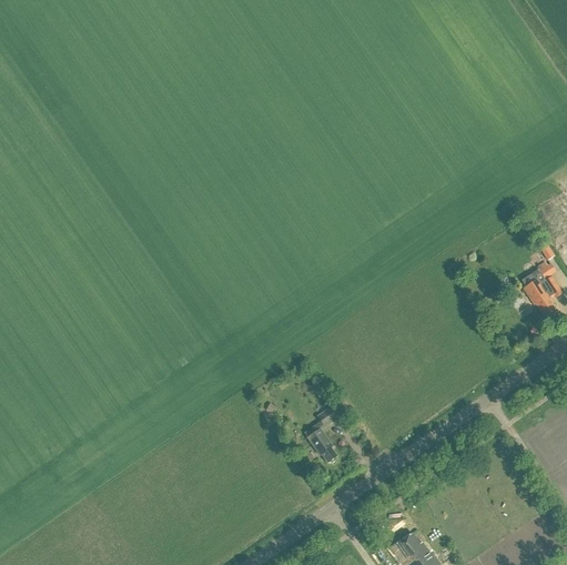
[(540,245),(548,259),(556,254),(547,241),(540,245)]
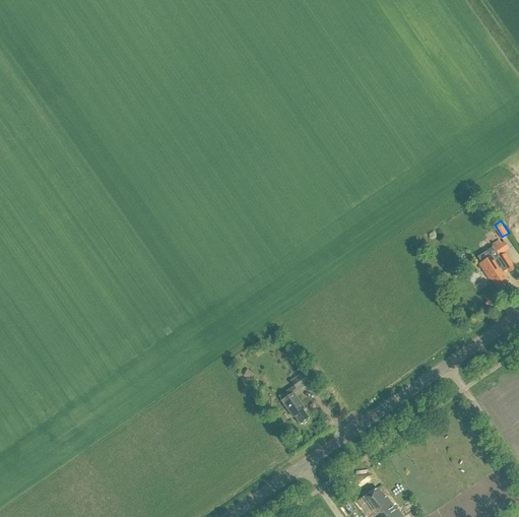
[(492,242),(500,254),(510,247),(505,239),(502,242),(499,238),(492,242)]
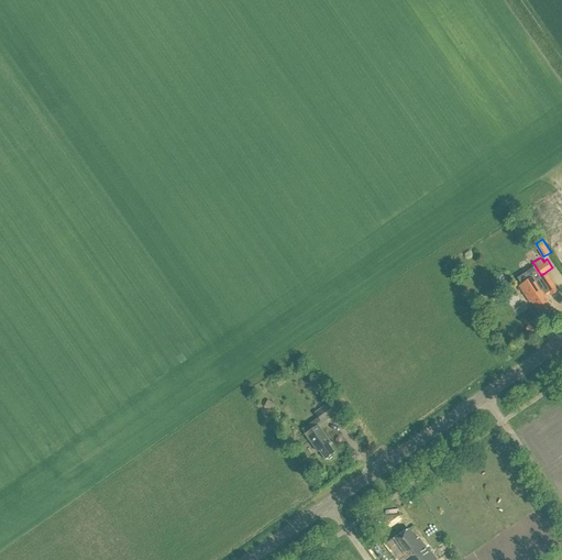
[(532,310),(536,311),(538,309),(538,310),(549,303),(543,295),(548,292),(549,293),(557,288),(546,272),(539,276),(547,288),(541,292),(531,275),(518,284),(528,300),(530,298),(532,303),(530,304),(530,307),(532,310)]
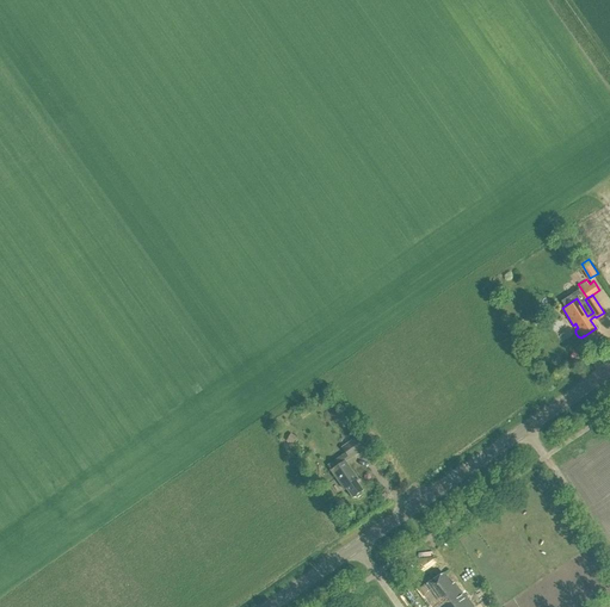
[(308,406),(299,412),(301,416),(310,410),(308,406)]
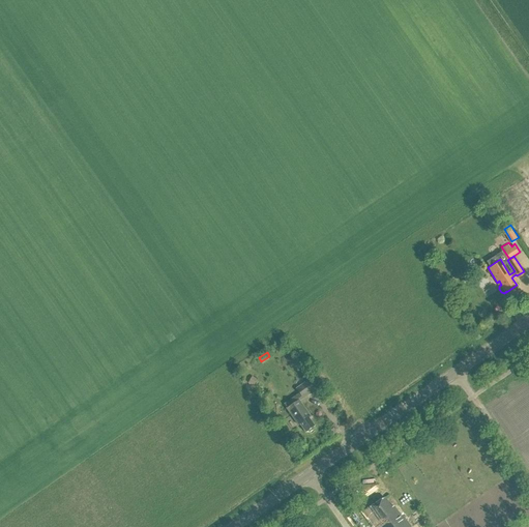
[(311,378),(296,389),(298,392),(295,396),(297,399),(316,385),(311,378)]
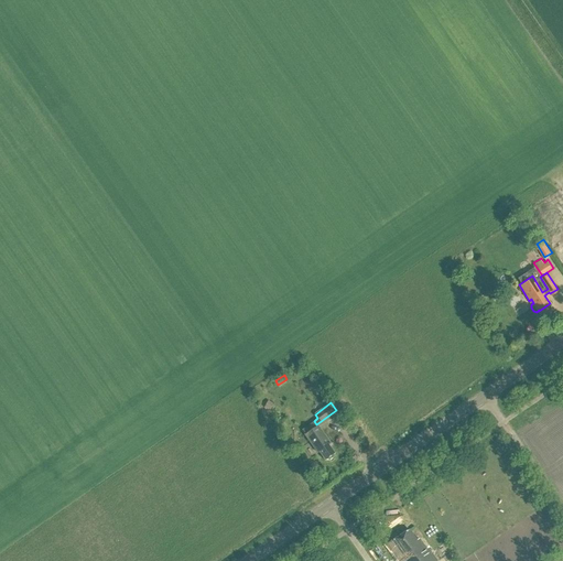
[(310,430),(307,427),(306,428),(307,431),(304,433),(316,450),(318,449),(324,457),(325,457),(328,457),(332,455),(333,452),(327,442),(328,441),(317,424),(310,430)]
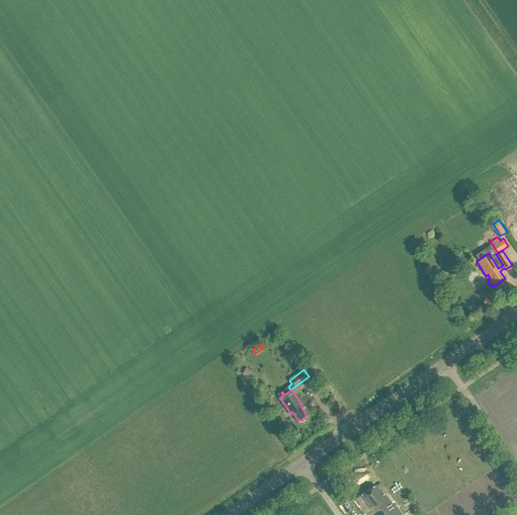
[(355,498),(366,514),(401,514),(392,501),(391,502),(383,493),(381,494),(375,484),(355,498)]
